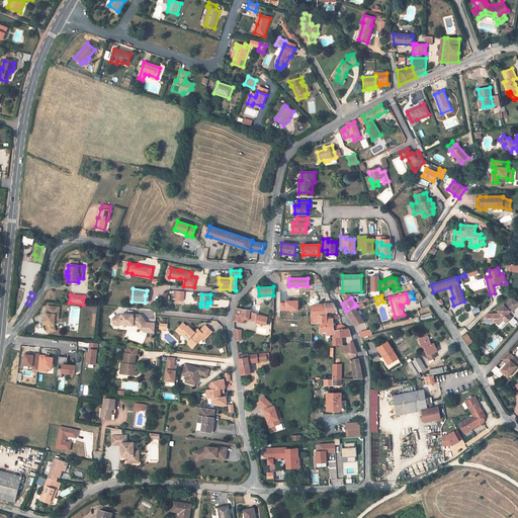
[(517,306),(517,301),(512,298),(504,306),(498,311),(499,312),(496,316),(492,319),(494,320),(496,323),(495,324),(498,326),(501,327),(506,323),(511,318),(508,314),(507,313),(510,310),(511,311),(512,312),(517,306)]
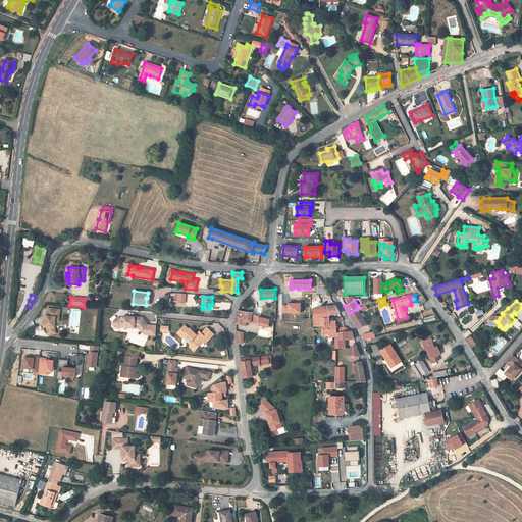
[(289,303),(289,306),(283,306),(283,313),(301,313),(301,306),(301,304),(289,303)]
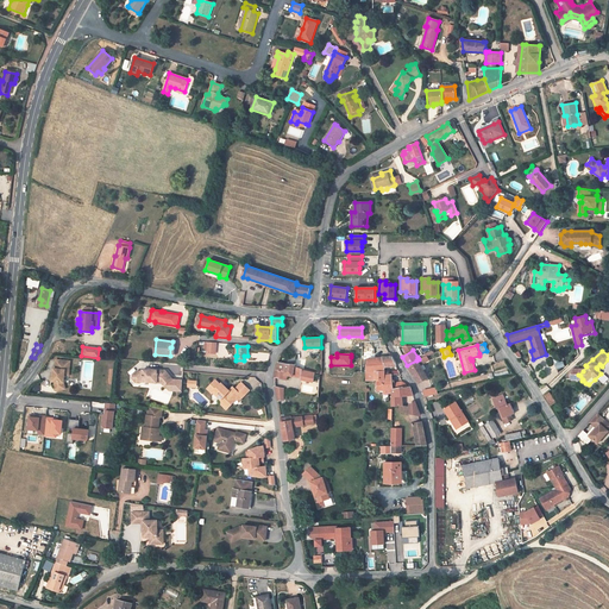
[(368,364),(368,372),(374,372),(377,371),(385,371),(387,366),(396,365),(396,363),(393,357),(368,359),(368,364)]
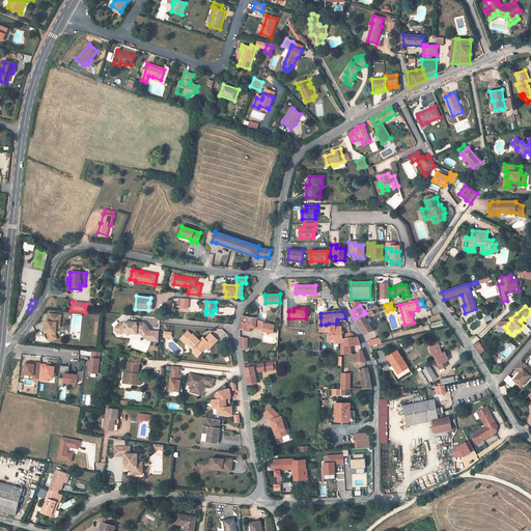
[(60,315),(48,314),(48,322),(46,322),(45,333),(47,333),(48,340),(56,339),(55,333),(55,327),(56,323),(59,323),(60,315)]
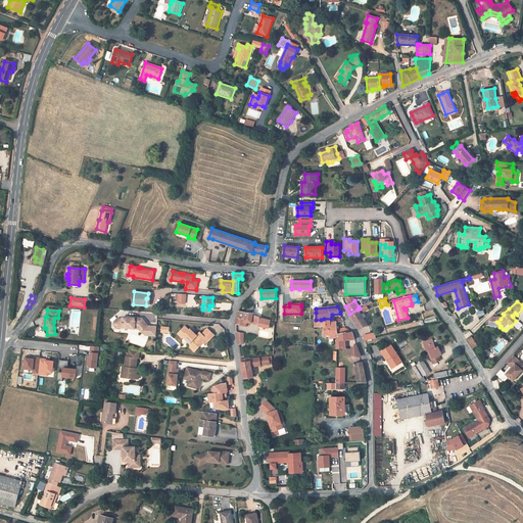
[(349,314),(359,329),(368,324),(358,310),(349,314)]
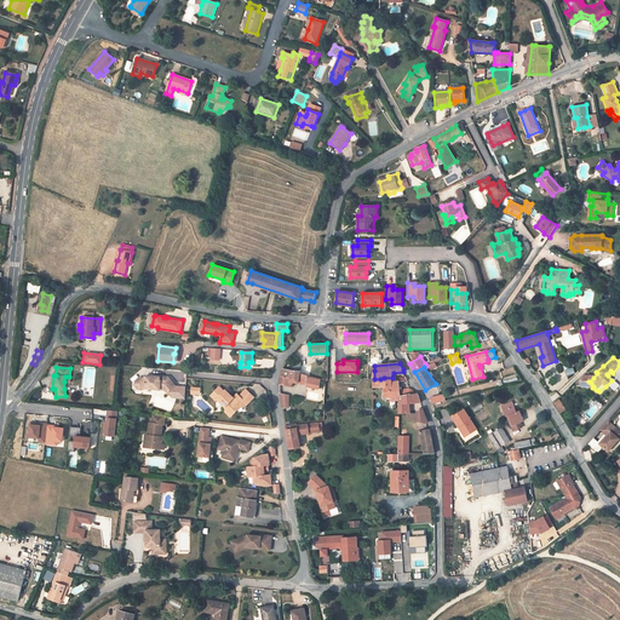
[(300,372),(292,371),(283,368),(280,383),(292,386),(293,382),(299,383),(299,382),(300,372)]
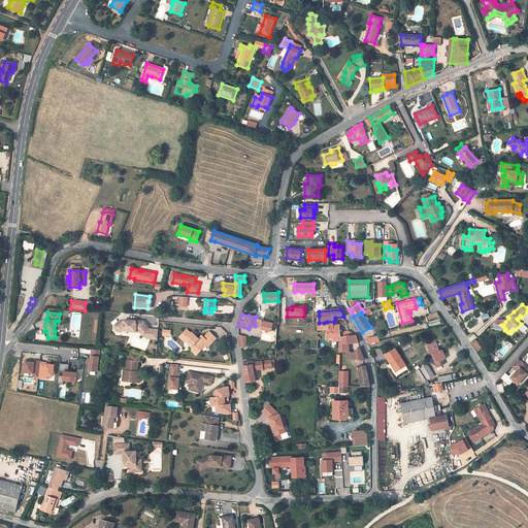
[(114,325),(114,329),(118,332),(121,332),(122,330),(132,331),(132,328),(138,328),(138,329),(141,333),(149,328),(142,321),(128,320),(128,321),(128,323),(123,322),(119,322),(114,325)]
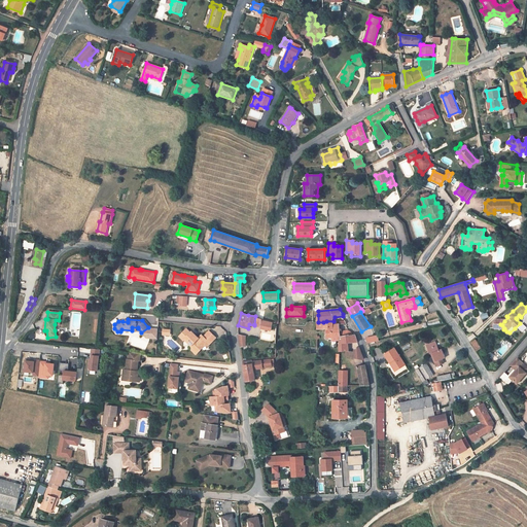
[(261,319),(260,325),(260,326),(260,327),(272,329),(273,321),(261,319)]
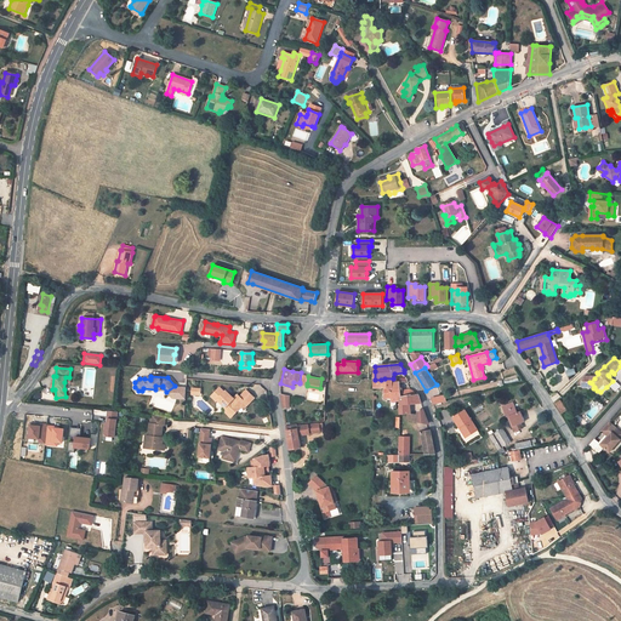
[(581,386),(590,386),(592,383),(590,382),(594,379),(592,376),(587,376),(581,381),(581,386)]
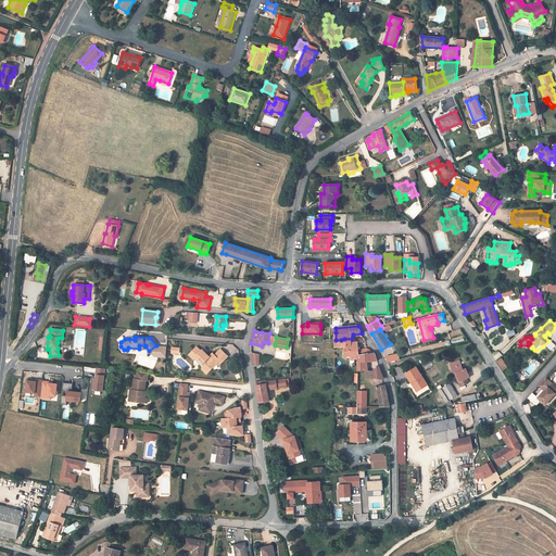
[(357,355),(359,355),(358,350),(358,342),(352,342),(352,339),(344,339),(341,340),(342,348),(344,348),(344,356),(348,356),(350,356),(350,361),(355,361),(355,359),(357,359),(357,355)]
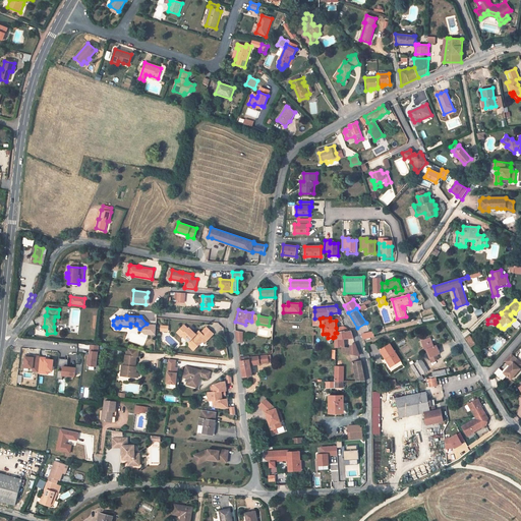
[(516,320),(512,324),(517,329),(520,324),(516,320)]
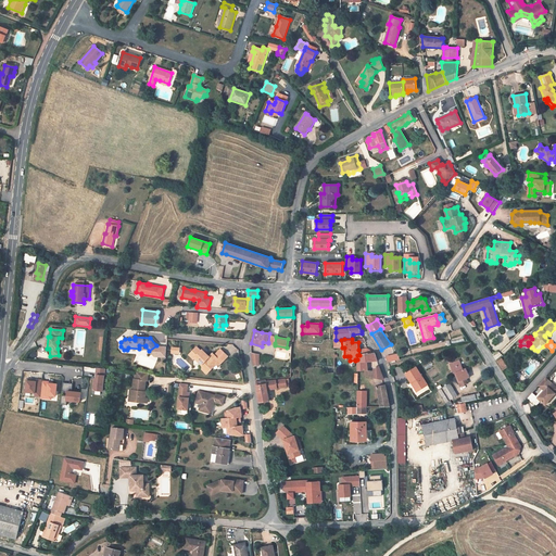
[(156,345),(149,351),(154,356),(165,357),(165,346),(156,346),(156,345)]
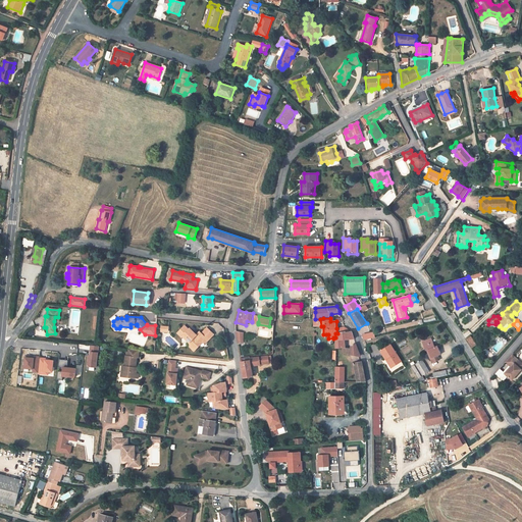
[(185,326),(180,330),(185,334),(184,336),(191,343),(191,347),(199,347),(199,342),(203,342),(204,341),(207,343),(214,334),(208,328),(202,333),(200,332),(197,335),(190,329),(189,330),(185,326)]
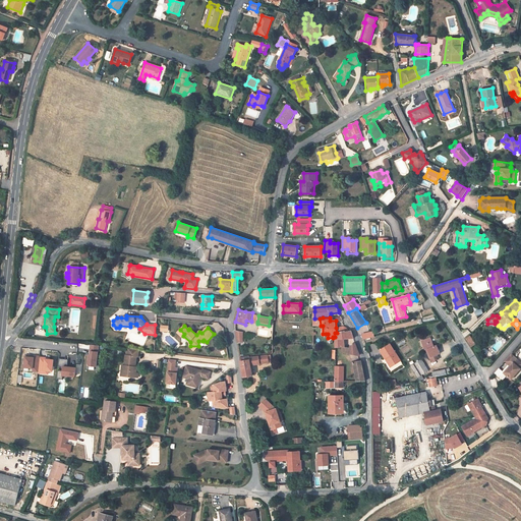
[(346,339),(345,332),(345,331),(337,333),(335,333),(335,337),(335,348),(343,347),(345,347),(344,342),(342,342),(342,339),(344,339),(346,339)]
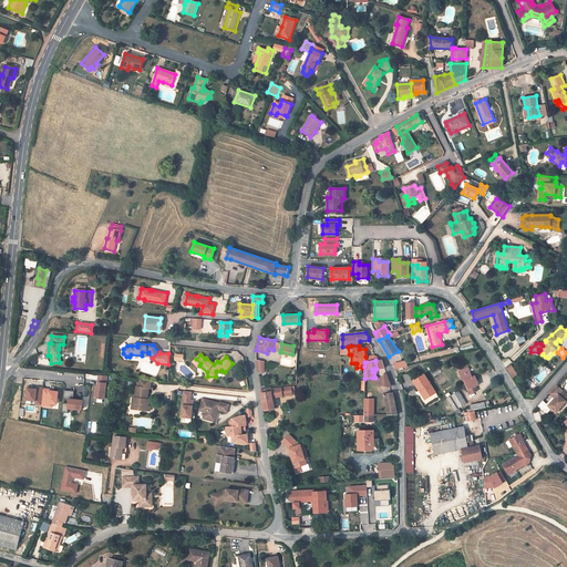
[(506,369),(513,378),(518,375),(512,366),(506,369)]
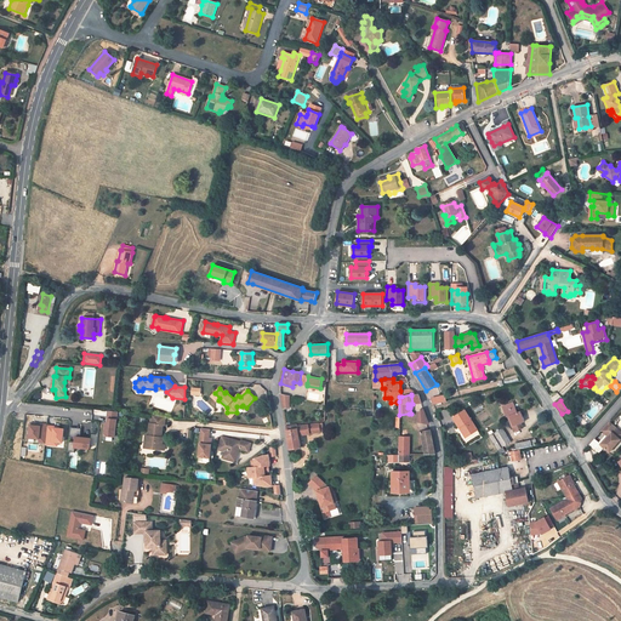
[(502,406),(507,417),(510,416),(513,426),(520,422),(524,421),(520,411),(518,412),(513,402),(502,406)]
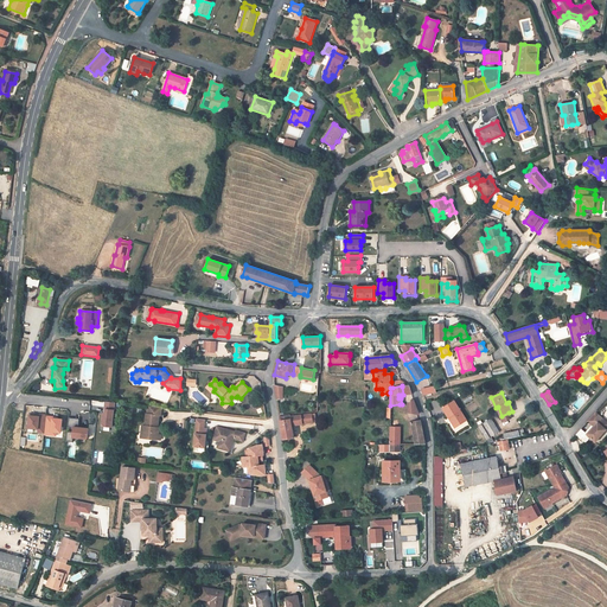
[(419,414),(414,400),(408,402),(408,406),(406,413),(419,414)]
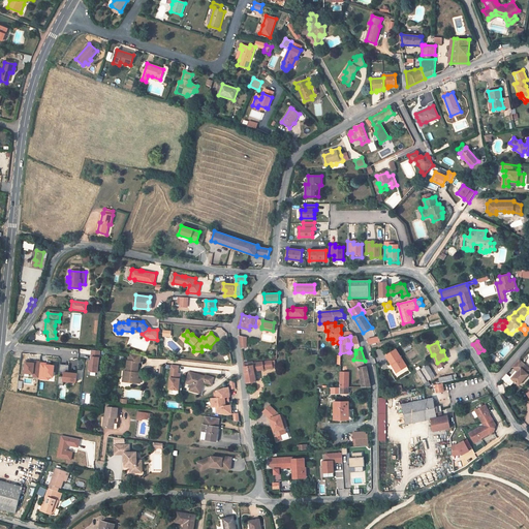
[(99,351),(92,350),(91,358),(92,358),(91,361),(90,360),(89,372),(97,372),(99,351)]
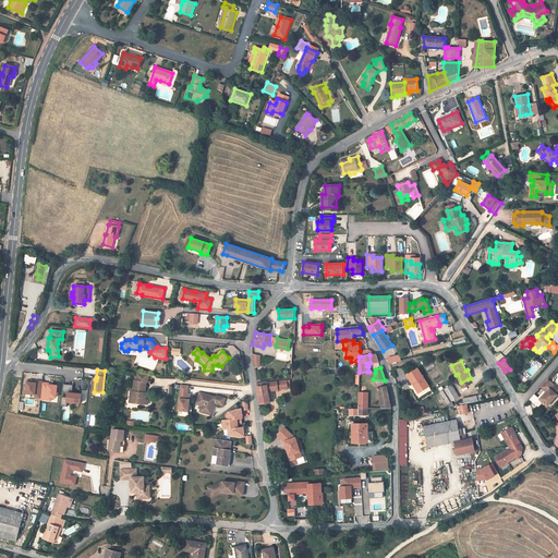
[(407,376),(412,385),(414,384),(420,392),(428,387),(417,370),(407,376)]
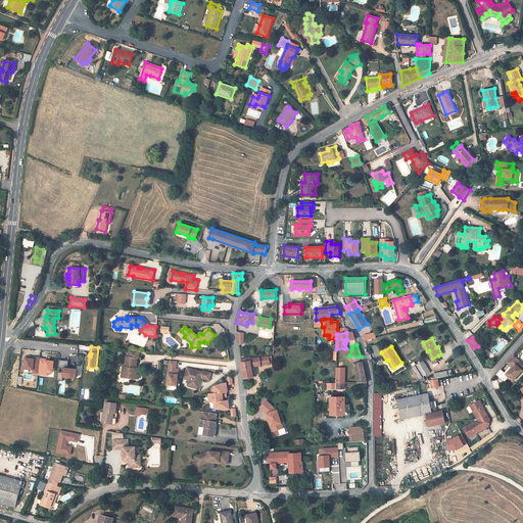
[(140,351),(129,350),(128,358),(126,357),(125,368),(122,367),(121,376),(125,376),(125,378),(136,379),(137,375),(137,372),(135,372),(135,369),(136,370),(138,359),(139,359),(140,351)]
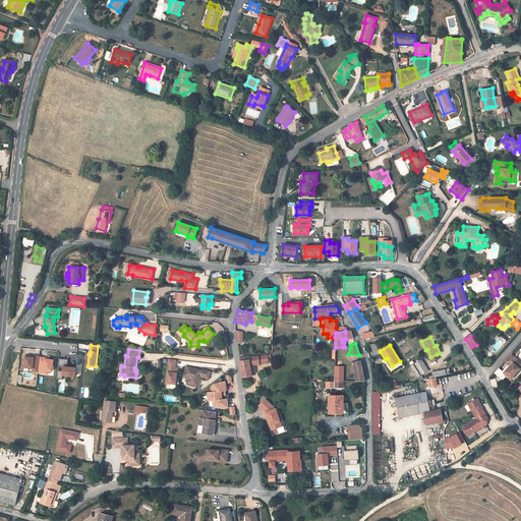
[(30,355),(25,355),(24,367),(33,368),(33,371),(38,372),(40,357),(40,356),(34,356),(34,358),(30,357),(30,355)]
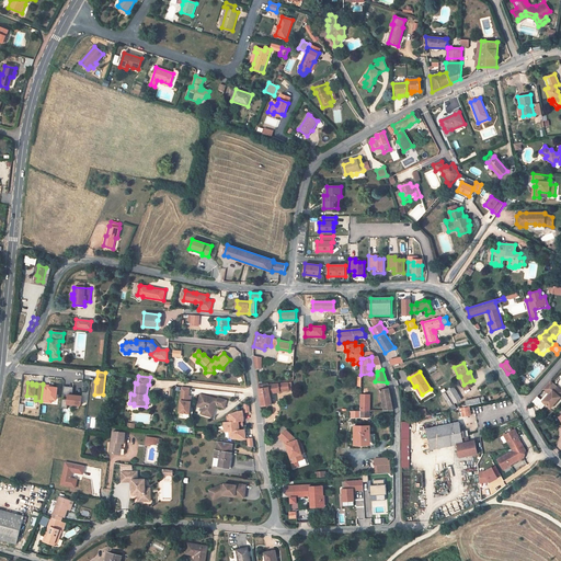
[(279,384),(281,392),(289,390),(288,382),(279,384)]
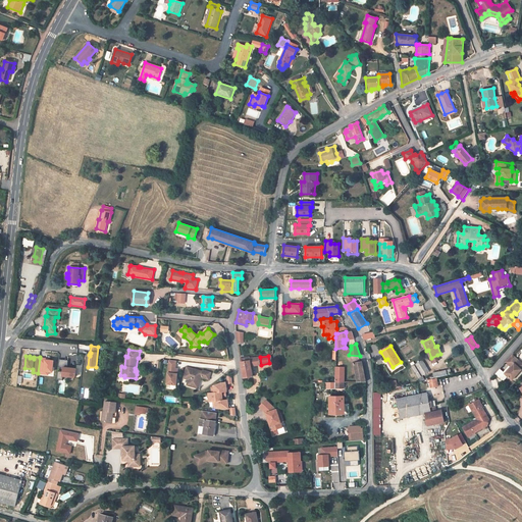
[(511,367),(505,374),(508,376),(513,380),(521,370),(516,365),(519,361),(513,356),(506,363),(510,366),(511,367)]
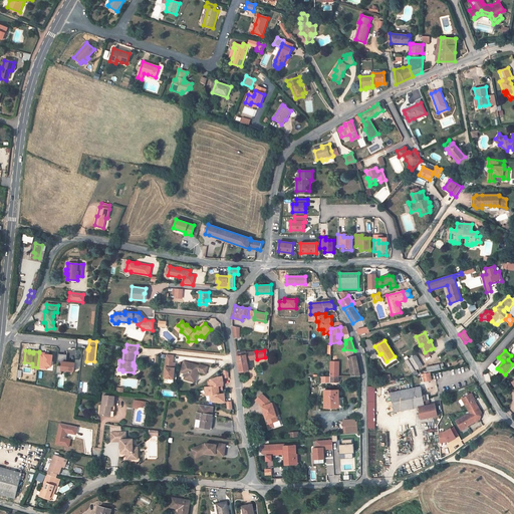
[(256,351),(246,353),(247,354),(248,360),(257,359),(256,351)]
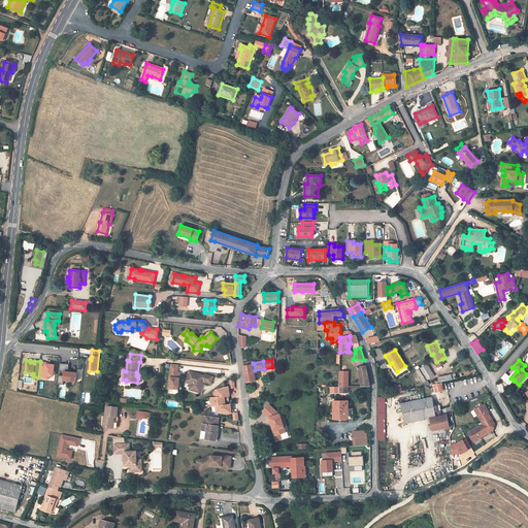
[(44,378),(44,375),(53,376),(54,365),(50,364),(45,364),(45,363),(40,362),(38,377),(38,378),(44,378)]
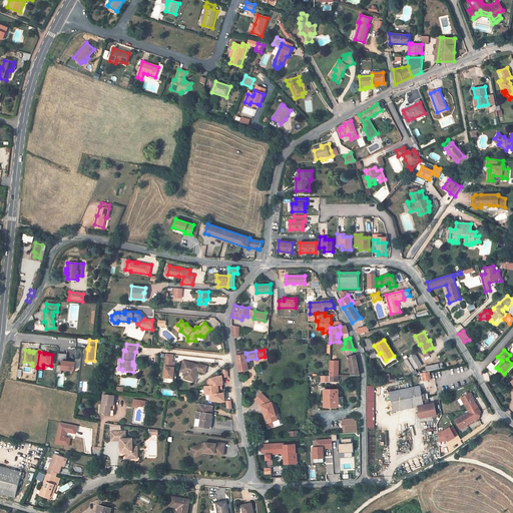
[(67,354),(58,353),(57,361),(62,362),(62,366),(57,365),(56,373),(61,374),(62,370),(74,371),(74,362),(66,361),(67,354)]
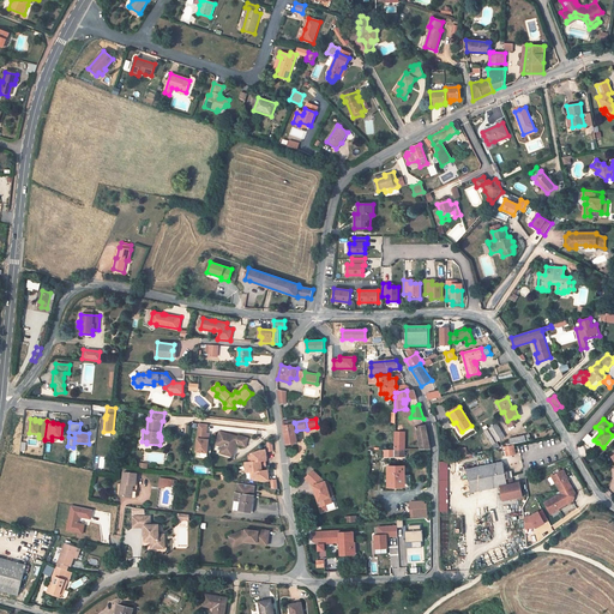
[(199,423),(197,451),(208,452),(210,433),(206,433),(208,425),(199,423)]
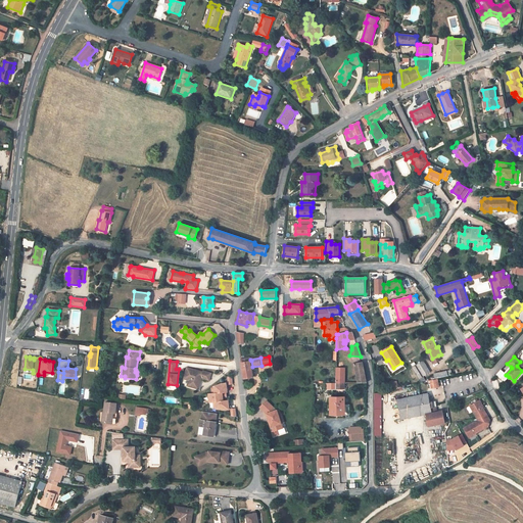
[(241,363),(244,378),(253,377),(252,367),(251,361),(241,363)]
